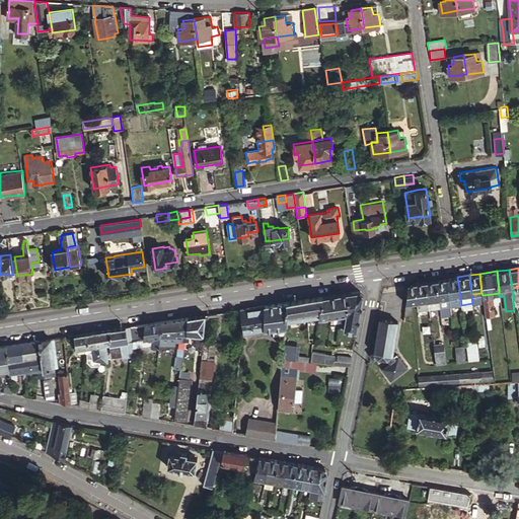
[(446,278),(449,297),(460,295),(457,277),(446,278)]
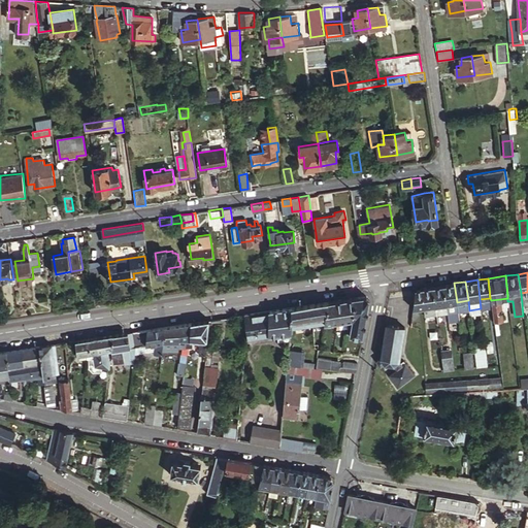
[(443,285),(447,303),(457,302),(454,283),(443,285)]
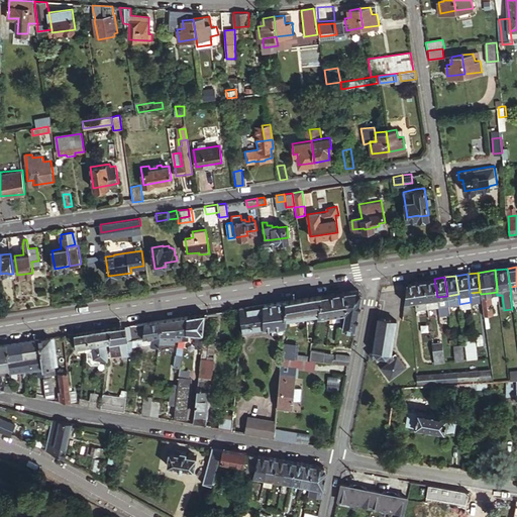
[(423,281),(426,298),(437,297),(434,279),(423,281)]
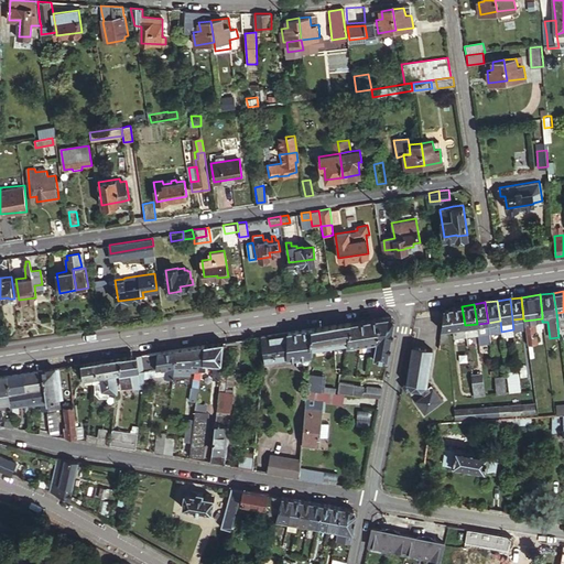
[(462,306),(449,307),(453,327),(465,325),(462,306)]
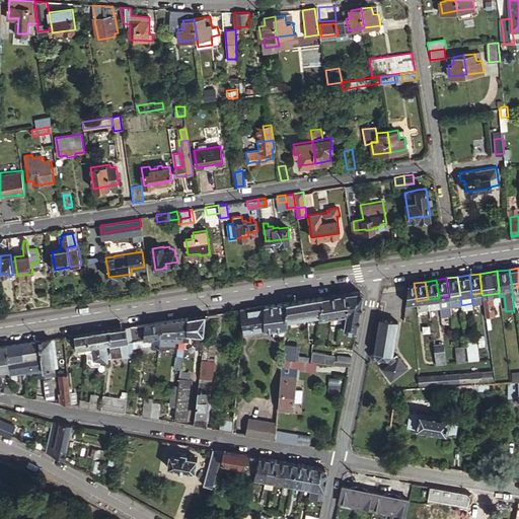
[(414,283),(409,284),(405,302),(411,302),(417,301),(414,283)]
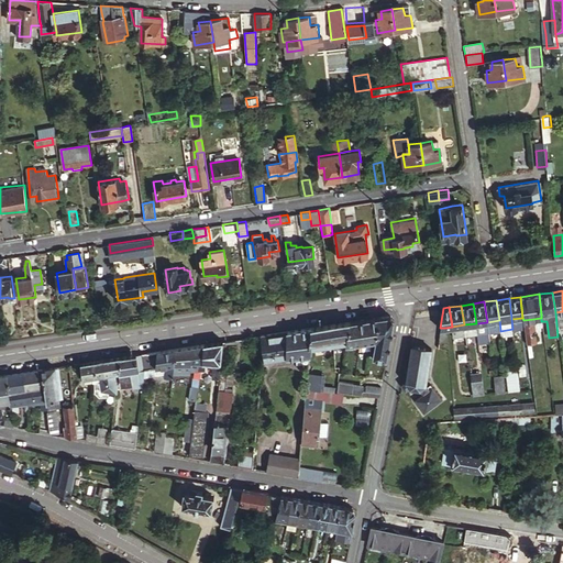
[(389,318),(377,319),(377,322),(377,324),(378,326),(378,327),(378,328),(378,331),(378,333),(377,337),(374,337),(374,340),(376,340),(373,357),(386,360),(395,320),(389,318)]
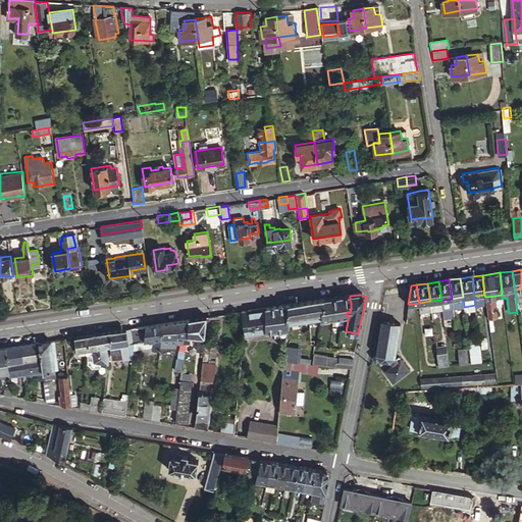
[(494,296),(485,297),(487,318),(491,318),(498,317),(496,304),(503,303),(502,298),(502,295),(494,296)]
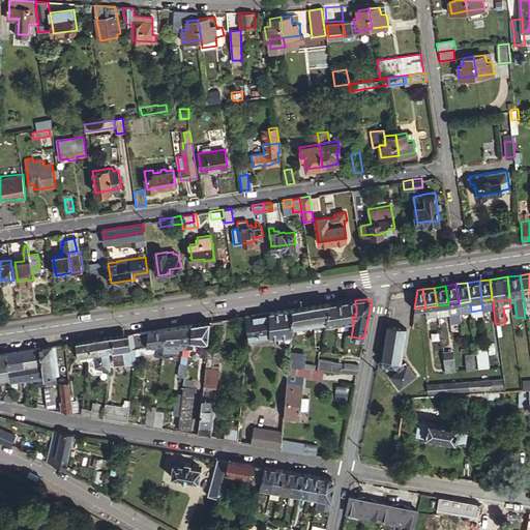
[(355,303),(355,300),(342,301),(341,322),(350,320),(352,320),(352,317),(355,317),(356,314),(356,312),(356,308),(356,307),(356,306),(355,305),(355,303)]
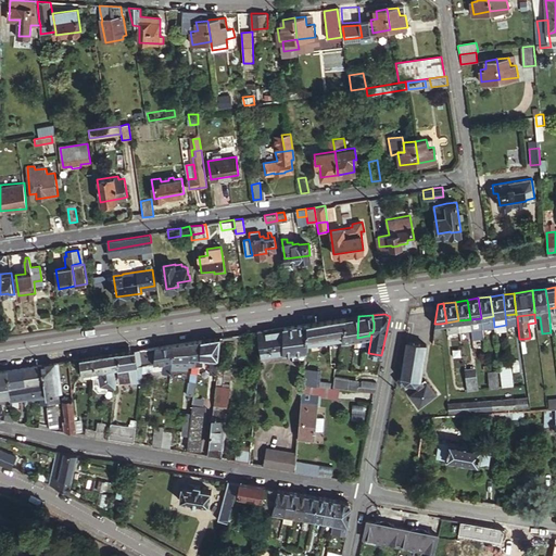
[(358,316),(344,318),(342,333),(342,339),(357,338),(358,316)]
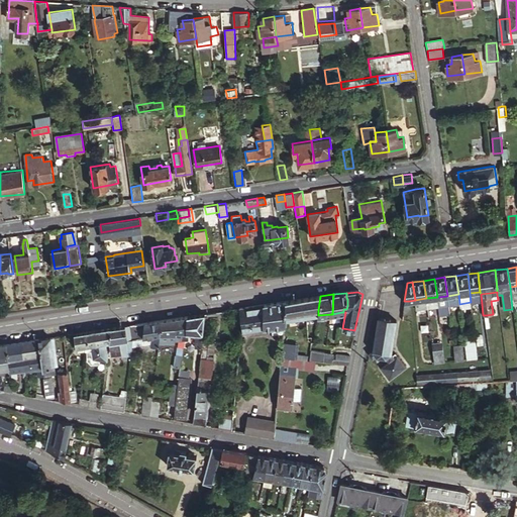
[(458,294),(447,296),(448,305),(459,304),(458,294)]
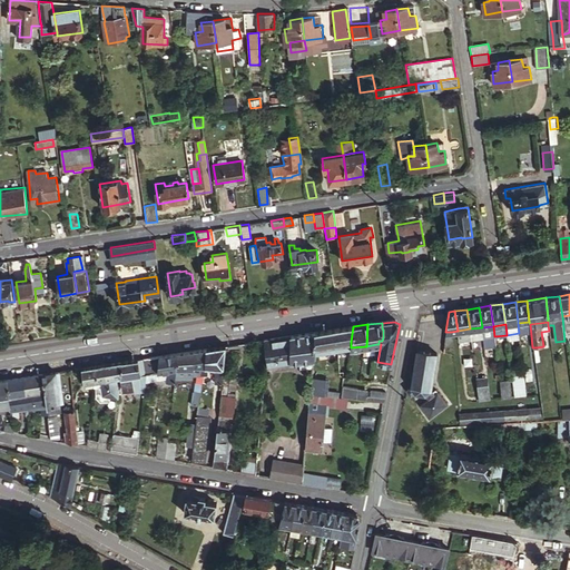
[(351,342),(353,326),(337,328),(338,334),(338,343),(346,342),(351,342)]
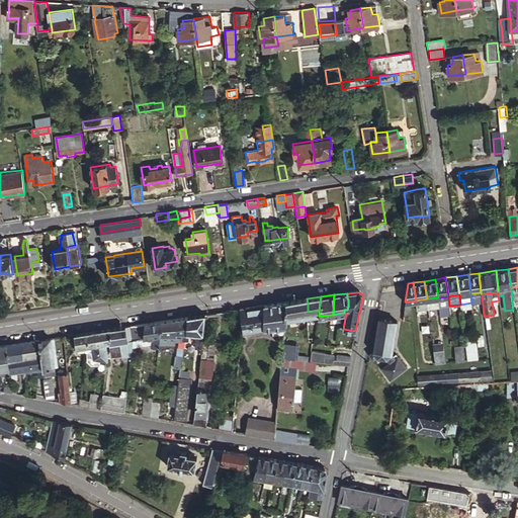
[(448,296),(438,297),(439,307),(449,306),(448,296)]
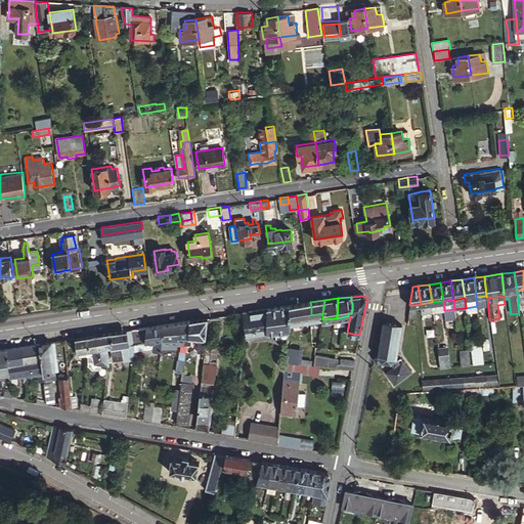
[(443,301),(432,302),(433,311),(444,310),(443,301)]
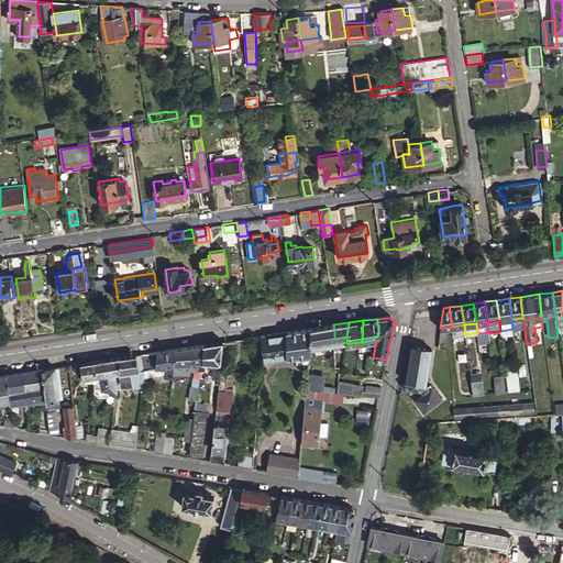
[(333,324),(310,328),(309,342),(315,342),(327,340),(334,339),(334,330),(333,324)]
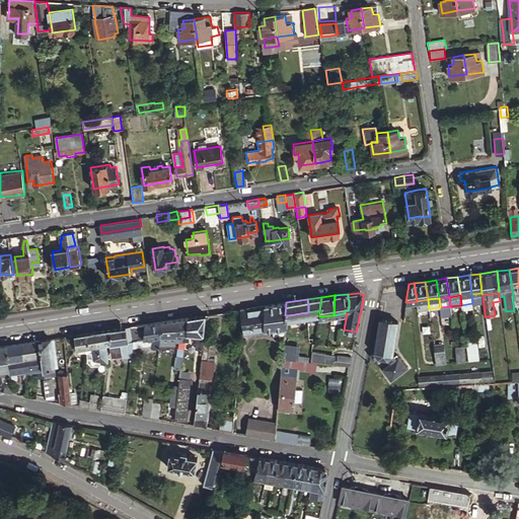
[(428,299),(417,301),(418,310),(429,308),(428,299)]
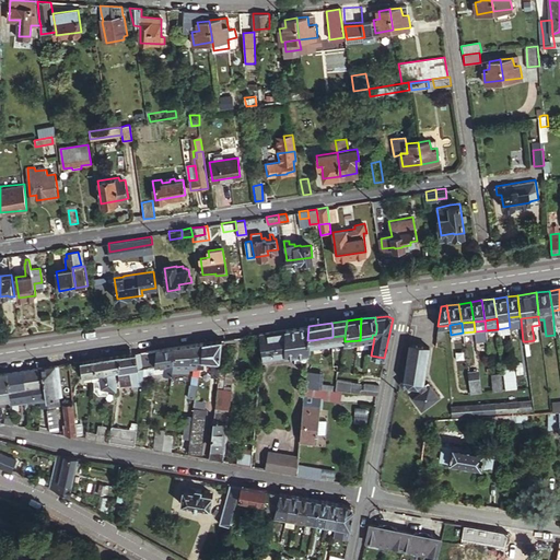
[(307,340),(308,326),(284,329),(283,354),(293,354),(306,354),(307,349),(307,340)]
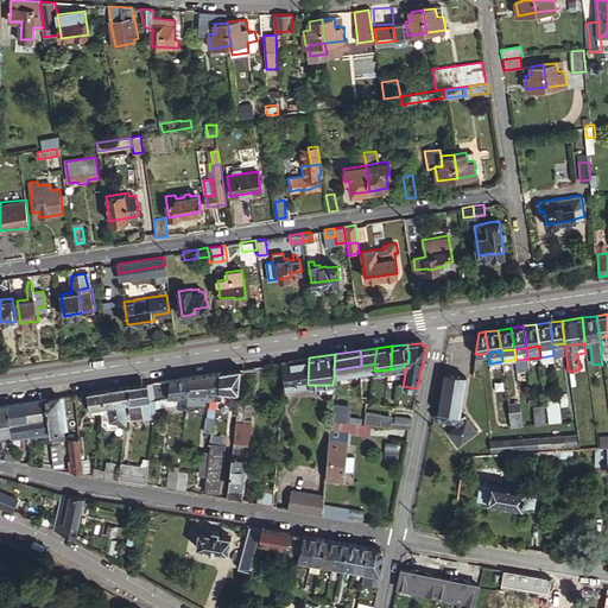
[(309,358),(280,362),(284,382),(283,388),(308,385),(309,358)]
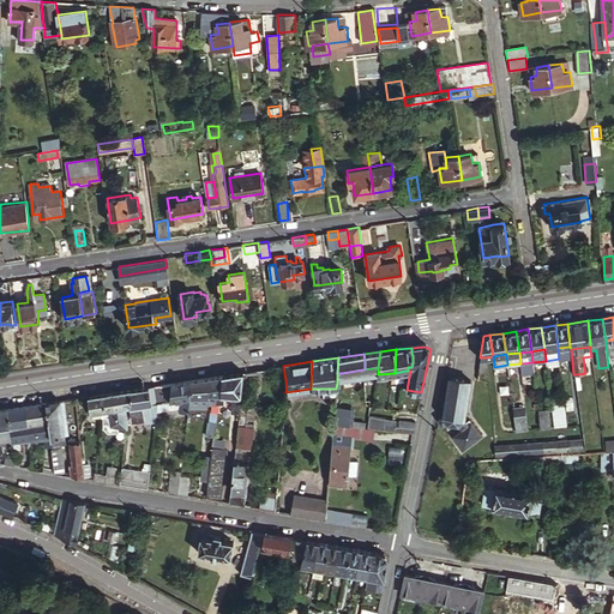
[(521,363),(522,373),(534,372),(533,362),(521,363)]
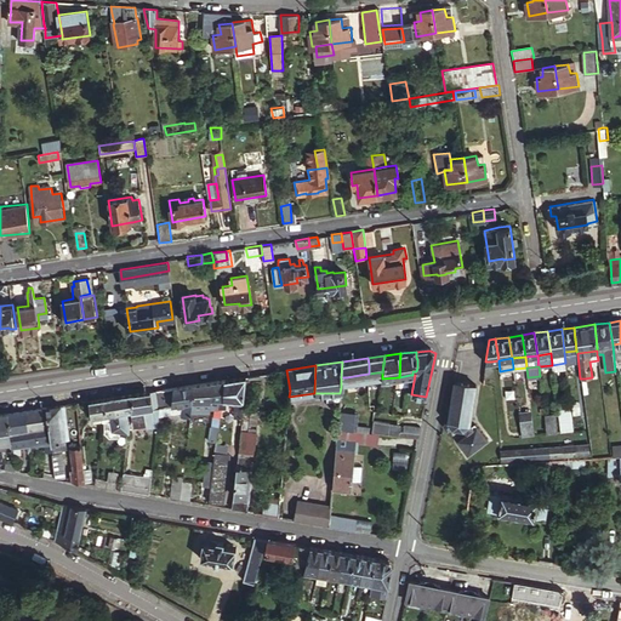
[(243,400),(245,375),(223,379),(221,400),(227,400),(238,402),(243,400)]
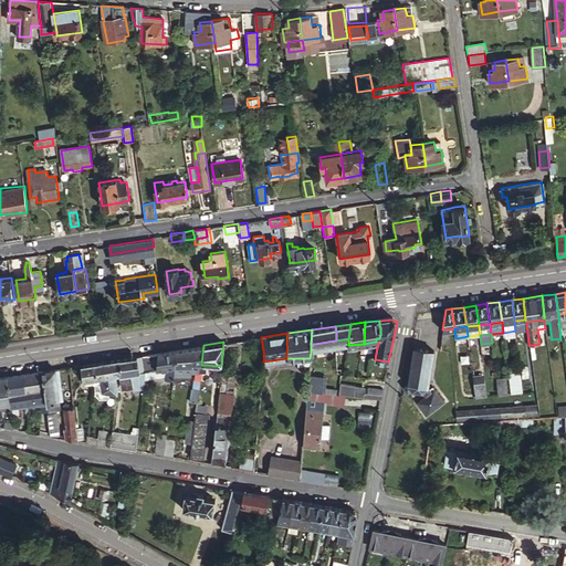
[(328,347),(328,342),(316,344),(316,353),(328,347)]
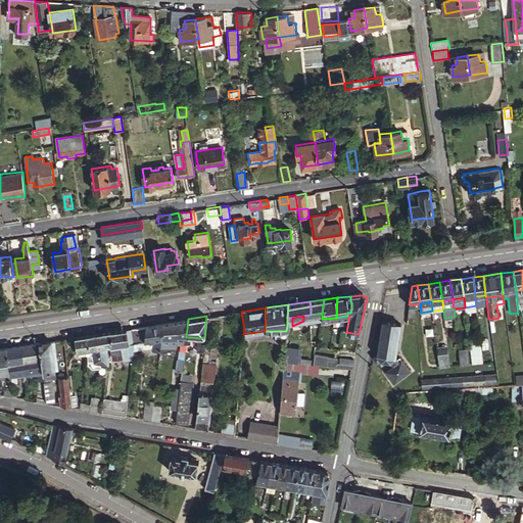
[(188,319),(162,323),(163,340),(179,340),(179,337),(185,337),(186,337),(188,319)]
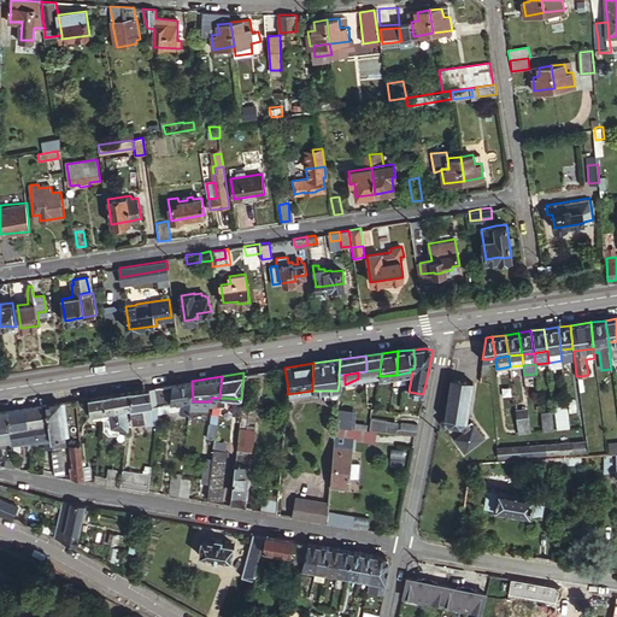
[(470,427),(466,423),(465,421),(472,383),(451,380),(445,417),(439,422),(445,429),(450,424),(460,427),(463,432),(464,432),(470,427)]
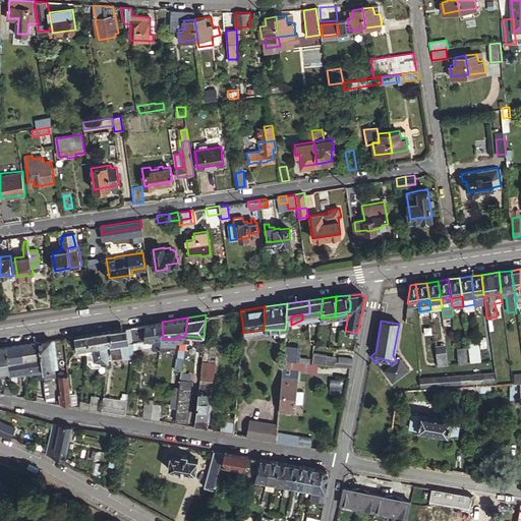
[(163,339),(162,322),(134,326),(136,339),(153,337),(155,345),(155,346),(162,345),(163,339)]
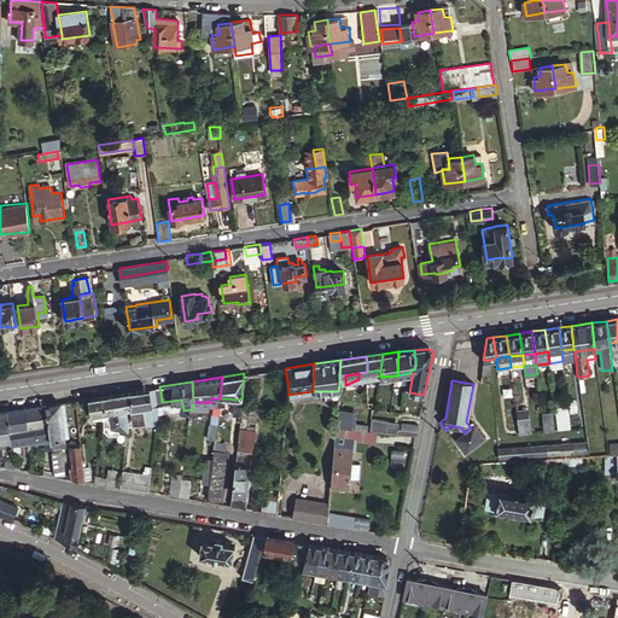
[(159,386),(153,388),(158,400),(158,401),(157,413),(184,409),(181,400),(162,402),(159,386)]
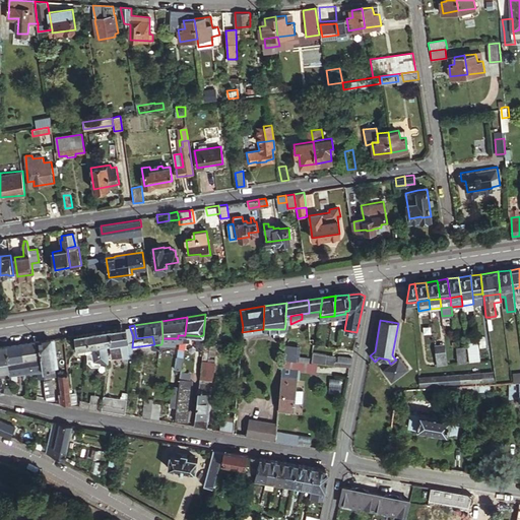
[(129,326),(112,329),(110,341),(112,350),(122,349),(121,339),(133,336),(129,326)]
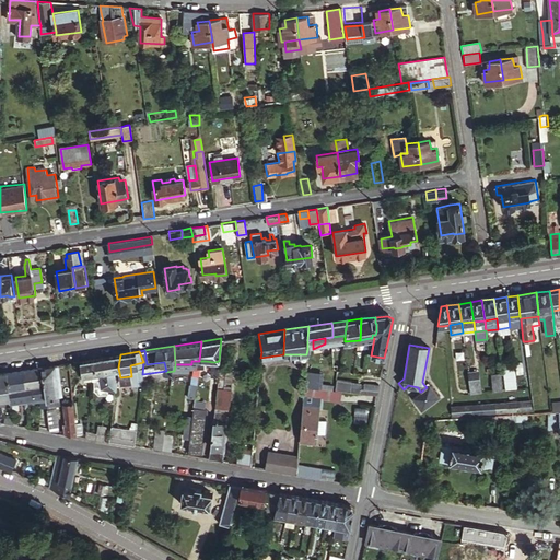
[(118,368),(120,354),(102,357),(105,371),(96,373),(95,376),(94,376),(93,380),(95,378),(95,382),(94,388),(100,391),(107,389),(108,385),(116,386),(118,368)]
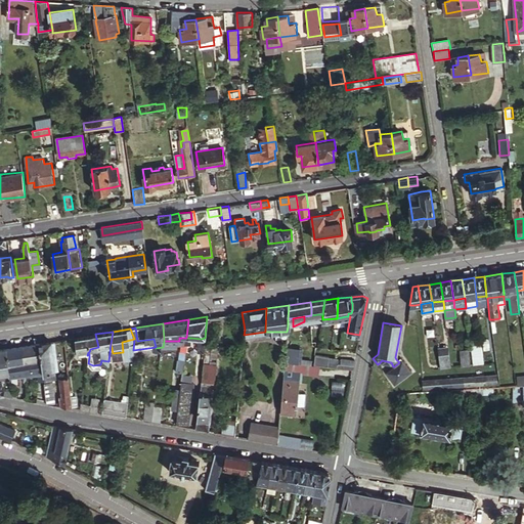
[(98,347),(95,334),(76,338),(78,350),(90,349),(98,347)]
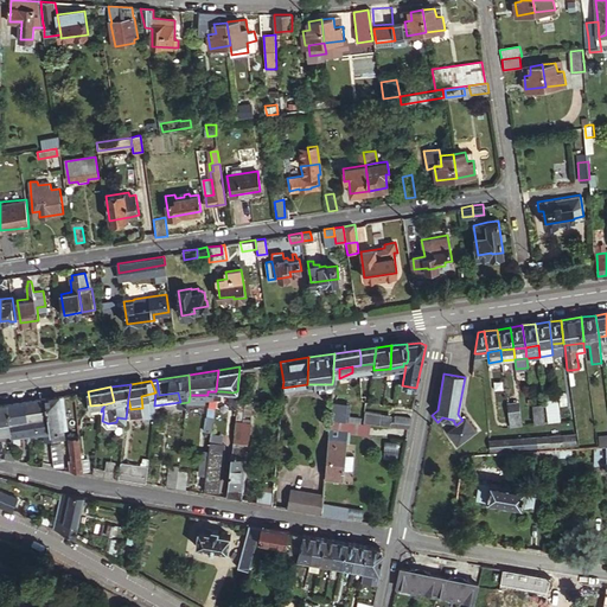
[(144,416),(153,415),(154,406),(155,394),(155,393),(141,396),(142,408),(144,416)]
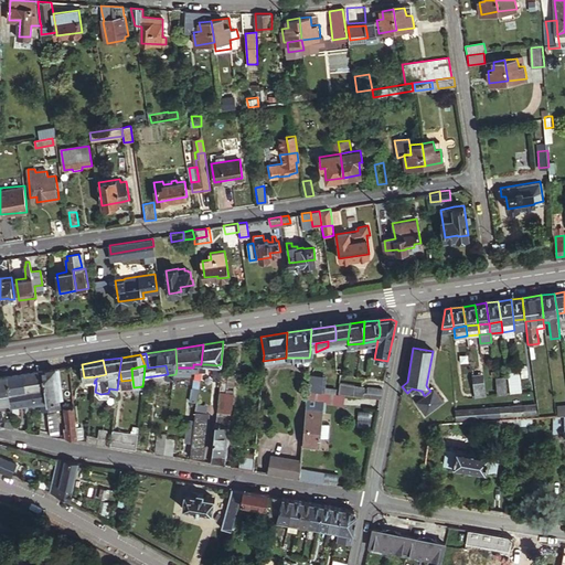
[(54,368),(42,370),(45,401),(46,408),(46,409),(55,408),(60,407),(54,368)]
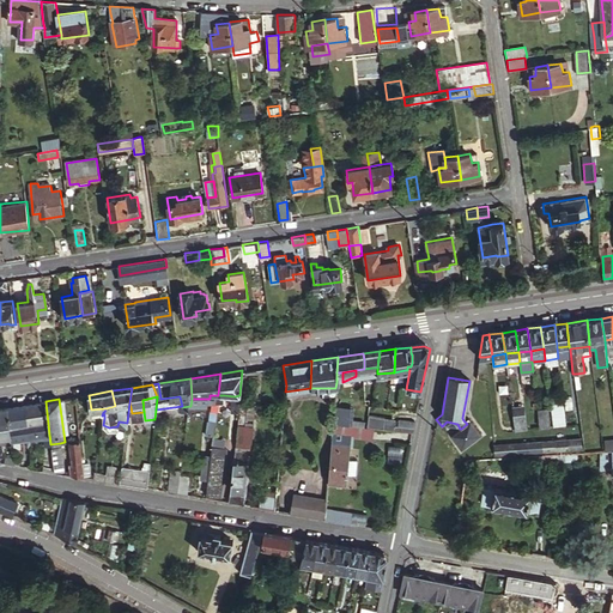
[(190,406),(190,407),(207,408),(208,405),(210,399),(192,399),(190,406)]
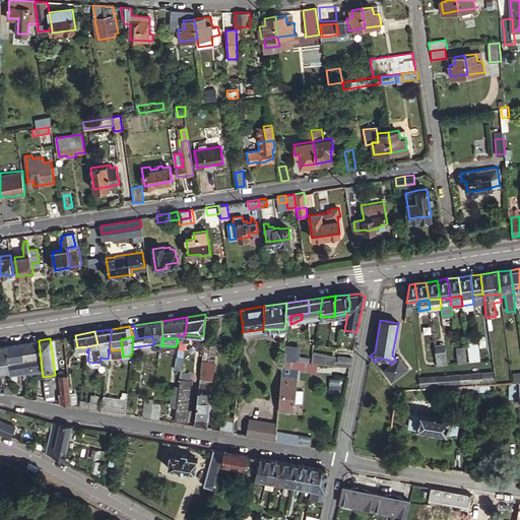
[(39,340),(19,343),(22,371),(35,370),(42,369),(39,340)]
